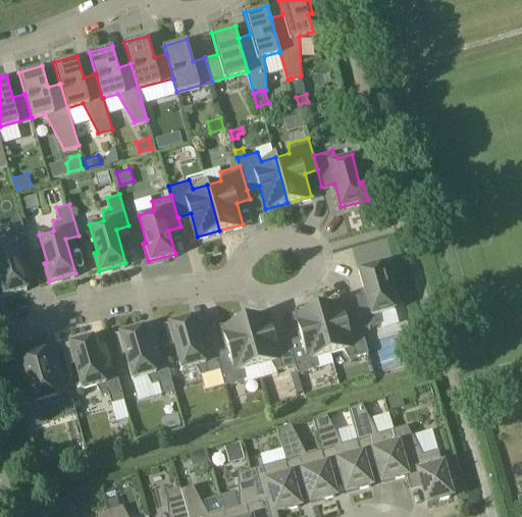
[(21,217),(9,221),(12,233),(0,236),(0,293),(1,295),(28,288),(17,253),(30,249),(21,217)]
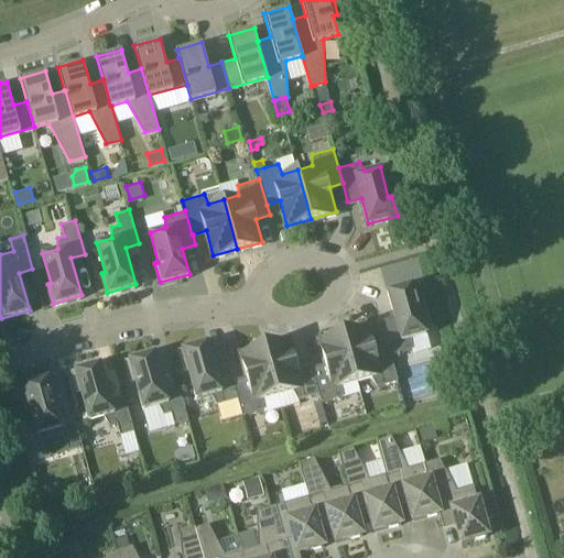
[(426,332),(419,302),(422,302),(416,282),(387,290),(394,315),(380,319),(388,345),(390,353),(391,353),(412,348),(411,337),(426,332)]
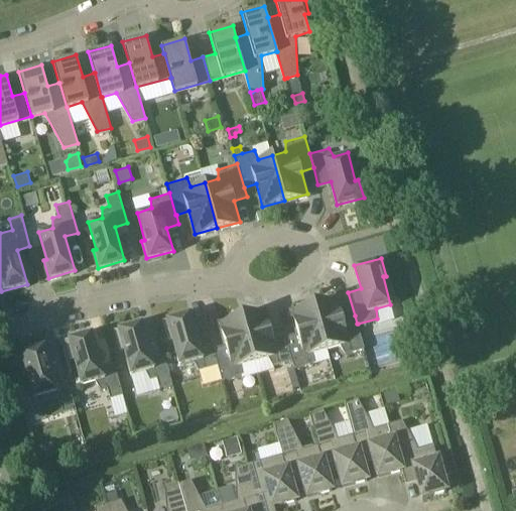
[(357,324),(355,315),(343,318),(337,295),(313,302),(327,348),(340,344),(345,353),(364,347),(358,324),(357,324)]
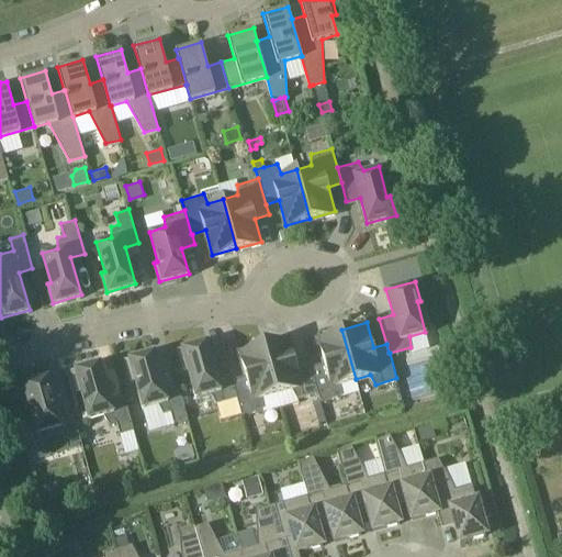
[(356,379),(341,330),(317,336),(324,361),(311,365),(318,391),(317,391),(321,400),(341,393),(340,382),(356,379)]
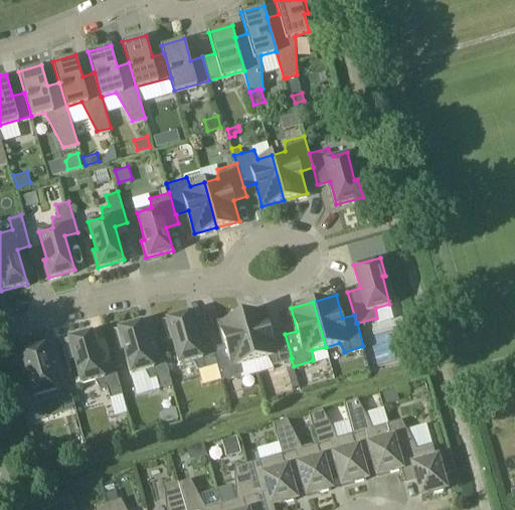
[(292,358),(285,334),(283,327),(271,330),(264,307),(241,314),(253,359),(268,355),(272,363),(291,358),(292,358)]
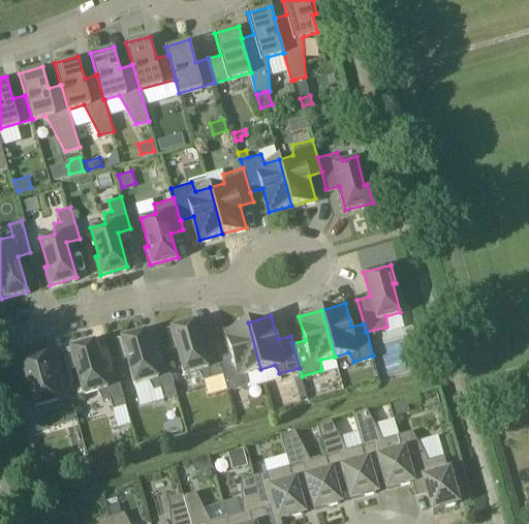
[(214,340),(201,343),(195,319),(167,328),(173,345),(177,344),(184,373),(198,369),(204,377),(223,372),(218,356),(219,356),(214,340)]
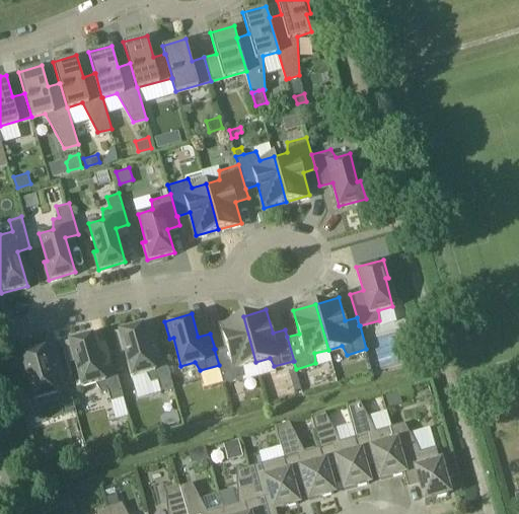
[(255,362),(243,316),(220,322),(226,346),(215,349),(214,349),(219,365),(223,380),(243,375),(242,365),(255,362)]
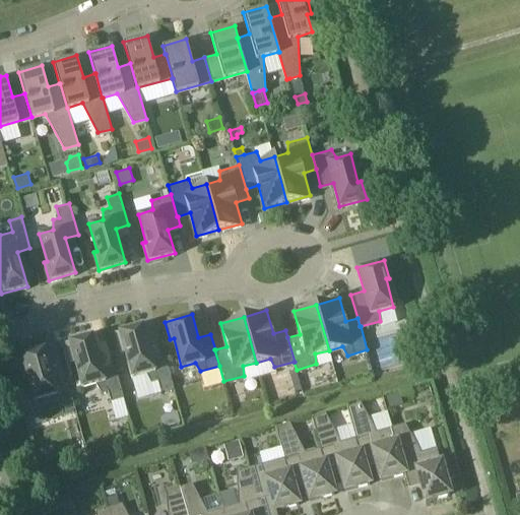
[(142,324),(116,331),(121,349),(124,348),(131,376),(146,372),(150,381),(157,379),(160,390),(174,386),(165,355),(152,358),(142,324)]
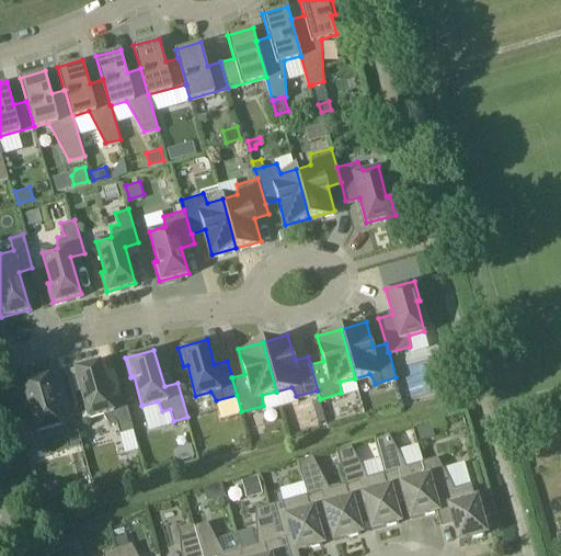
[(124,394),(111,397),(100,360),(71,369),(77,387),(80,387),(88,417),(104,412),(109,422),(116,420),(119,432),(134,428),(124,394)]
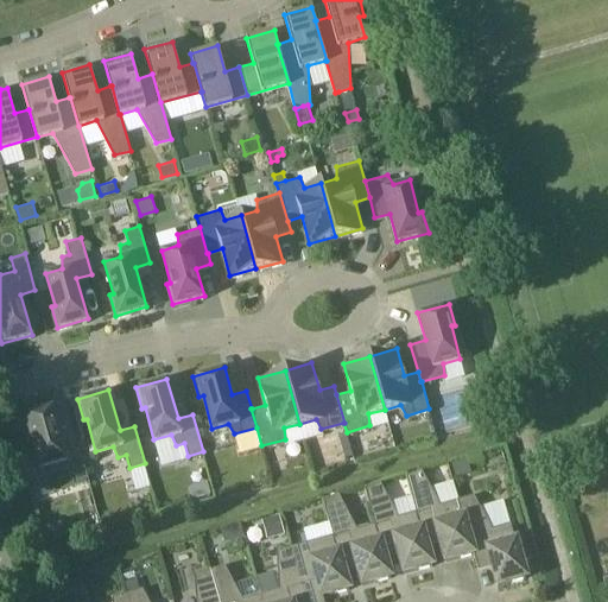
[(78,442),(63,445),(52,405),(20,414),(26,436),(31,435),(40,468),(35,469),(42,493),(89,479),(78,442)]
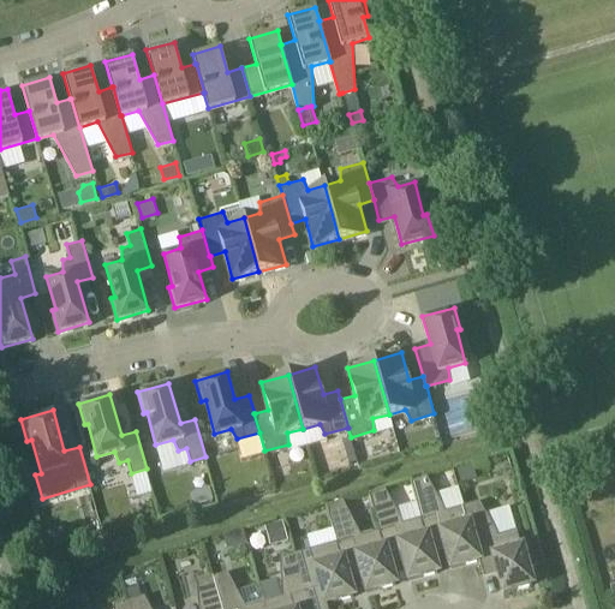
[(472,463),(457,466),(460,479),(476,475),(472,463)]
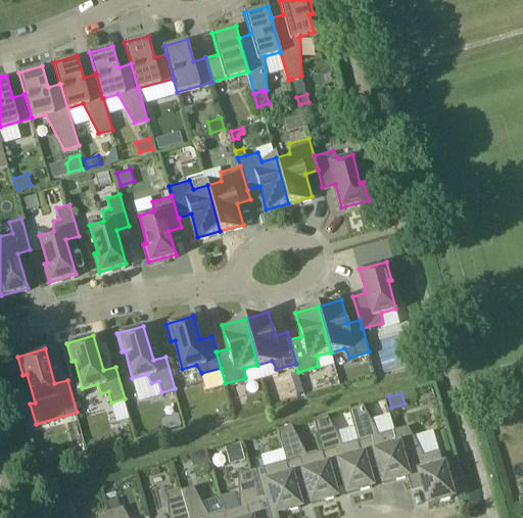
[(359,438),(367,464),(378,461),(383,479),(383,480),(405,474),(406,475),(407,474),(394,428),(378,432),(363,404),(350,408),(359,438)]
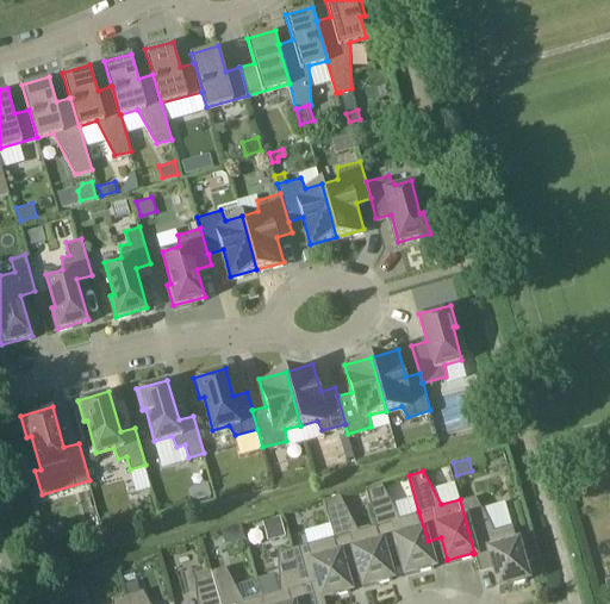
[(408,475),(417,511),(399,516),(381,483),(367,487),(377,523),(385,553),(399,549),(405,570),(405,573),(431,565),(431,566),(434,565),(428,541),(418,511),(409,475),(408,475)]
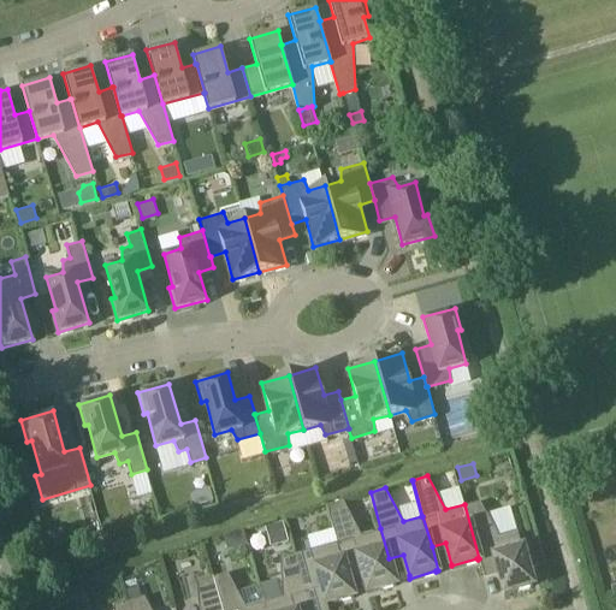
[(446,508),(466,502),(460,483),(442,489),(446,508)]
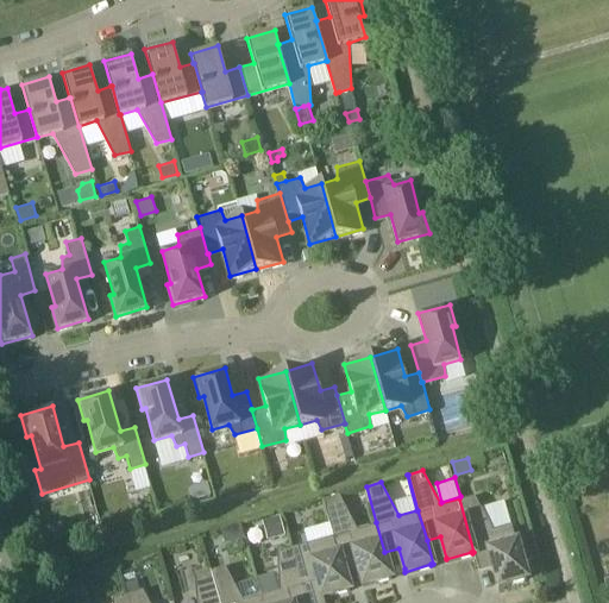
[(193,497),(211,492),(207,481),(189,485),(193,497)]
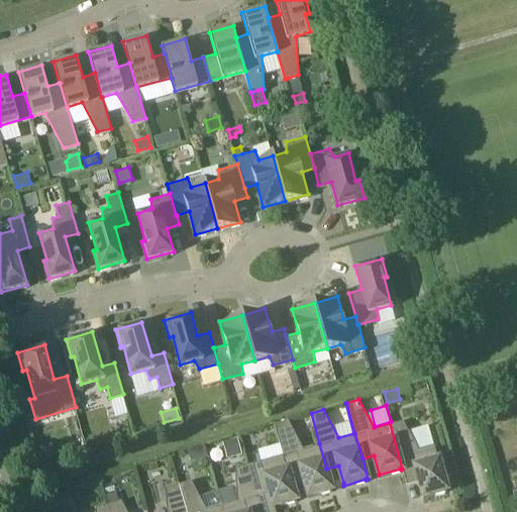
[(288,419),(282,421),(297,477),(303,476),(308,493),(308,495),(330,489),(330,490),(332,489),(326,469),(319,443),(303,447),(288,419)]
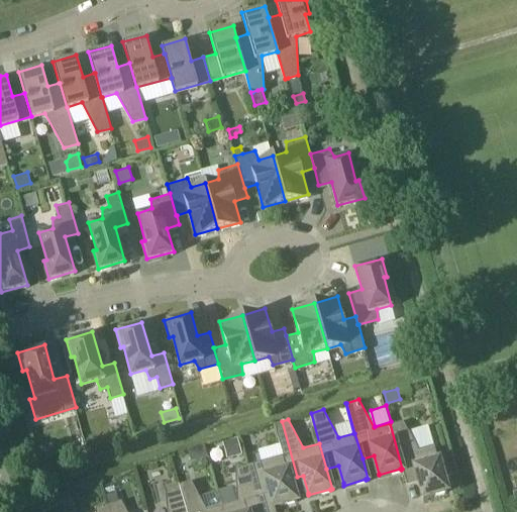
[(402,419),(390,423),(405,479),(417,476),(422,493),(422,494),(422,496),(444,490),(446,489),(443,476),(450,474),(450,475),(451,474),(441,455),(440,456),(441,457),(438,458),(433,443),(418,448),(409,432),(402,419)]
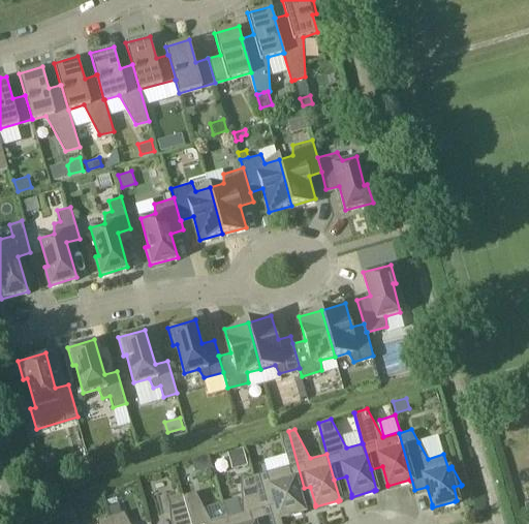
[(280,433),(289,464),(254,474),(269,523),(282,523),(280,514),(284,513),(285,516),(302,511),(302,512),(304,511),(298,490),(304,488),(288,431),(280,433)]
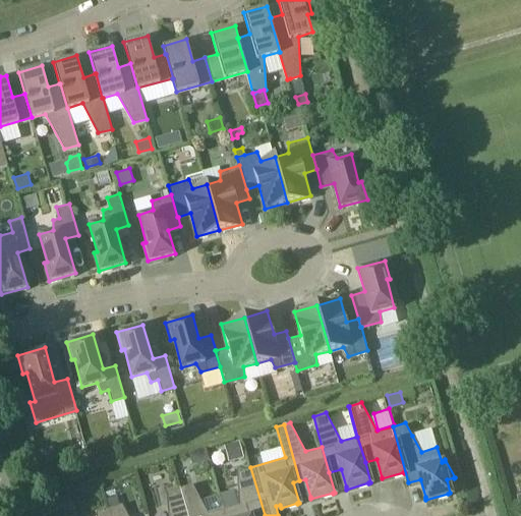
[(229,460),(243,455),(239,440),(224,444),(229,460)]
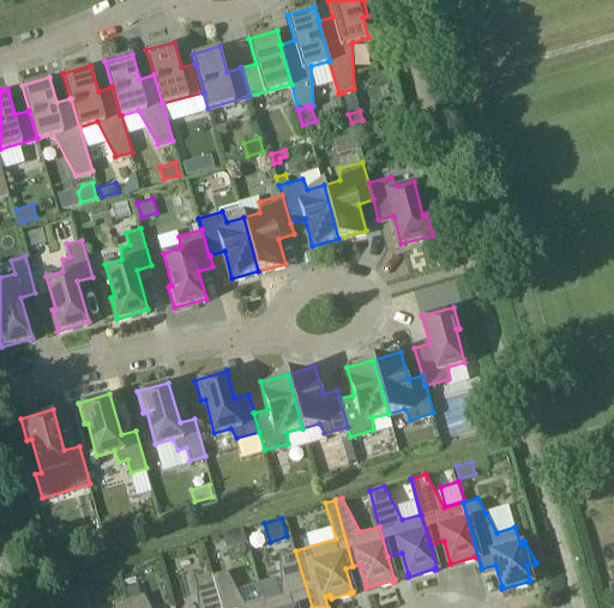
[(222,530),(223,533),(227,546),(247,540),(242,527),(242,525),(242,524),(222,530)]
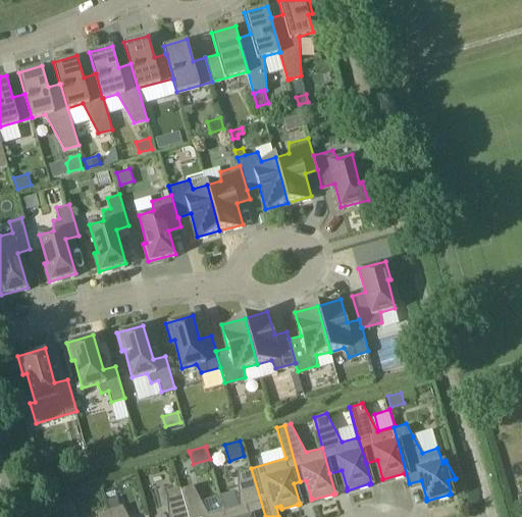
[(265,516),(251,468),(238,471),(239,504),(223,508),(225,516),(265,516)]
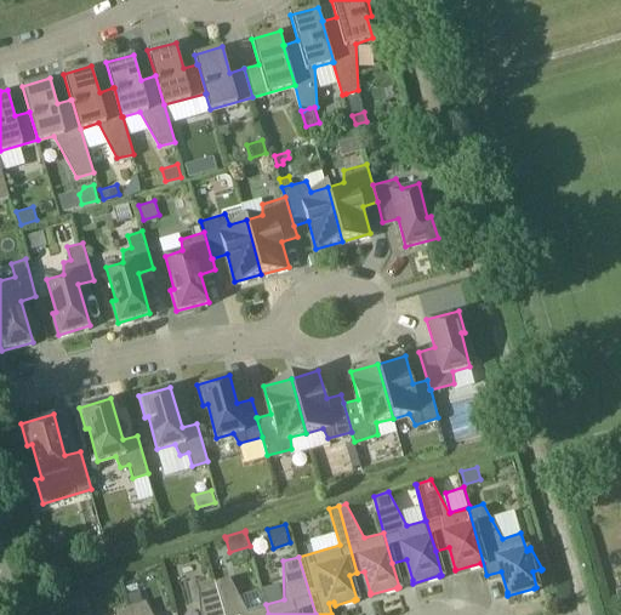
[(268,614),(266,604),(248,610),(229,576),(214,580),(223,614),(268,614)]
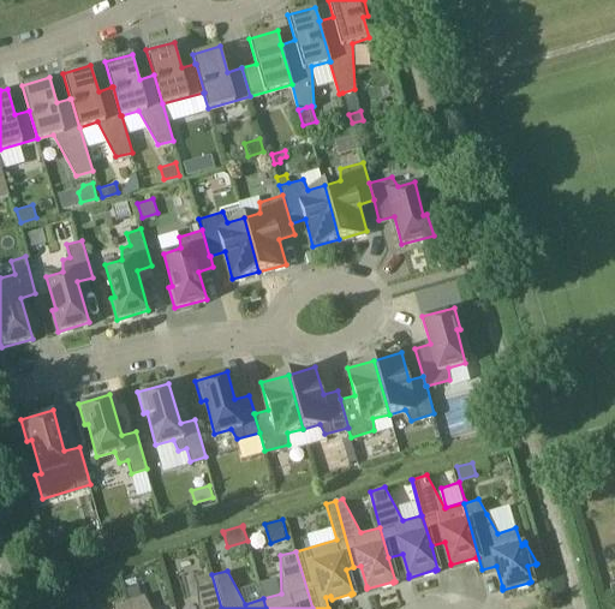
[(221,608),(212,574),(196,579),(197,608),(221,608)]
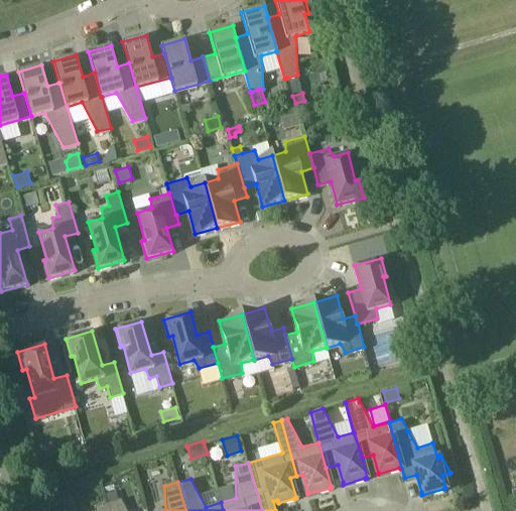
[(108,502),(119,499),(116,489),(105,492),(108,502)]
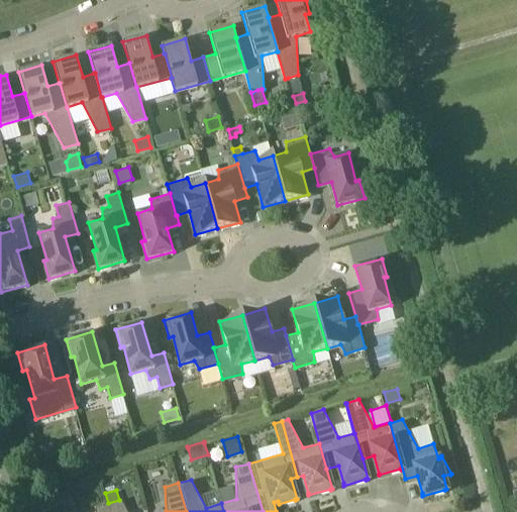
[(127,511),(121,499),(119,500),(108,503),(110,511),(127,511)]
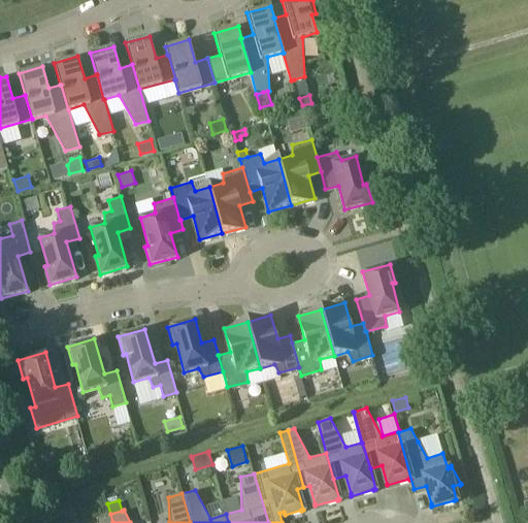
[(112,522),(110,514),(97,517),(97,522),(112,522)]
